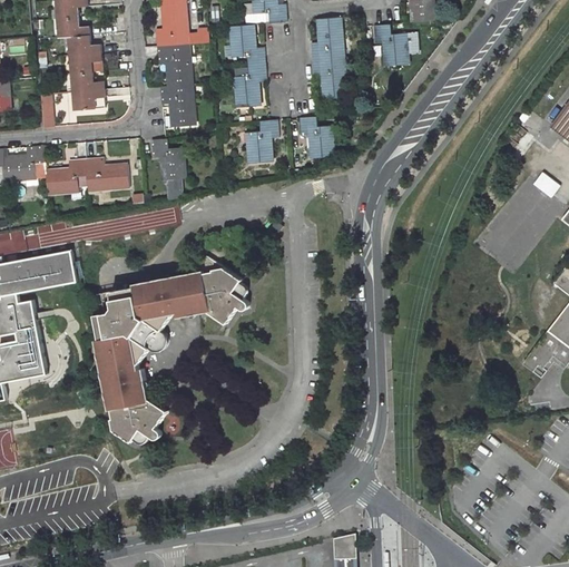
[(57,18),(78,16),(77,5),(87,3),(86,0),(55,0),(57,18)]
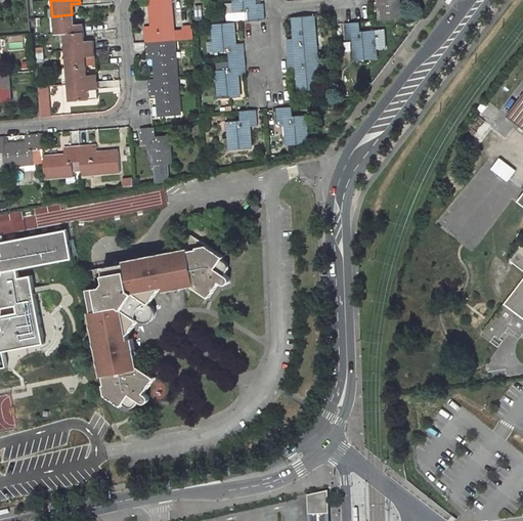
[(254,3),(253,0),(231,0),(232,6),(233,13),(247,11),(248,20),(260,20),(259,2),(254,3)]
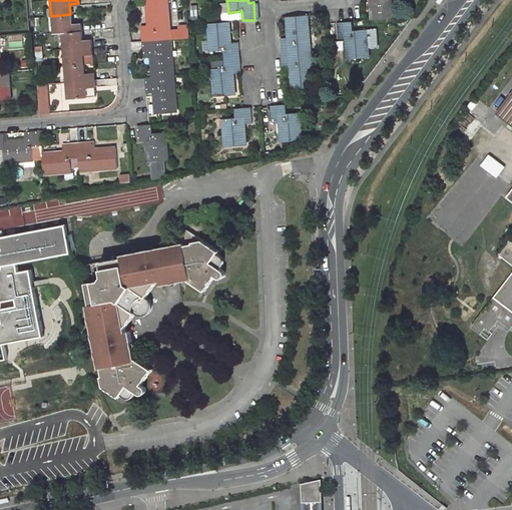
[(391,20),(388,0),(361,0),(361,2),(369,1),(371,22),(391,20)]
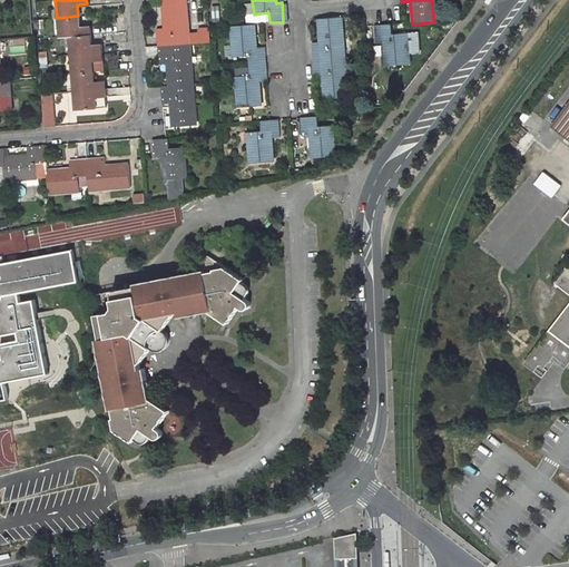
[(187,44),(185,5),(163,6),(164,27),(156,28),(157,46),(173,45),(187,44)]
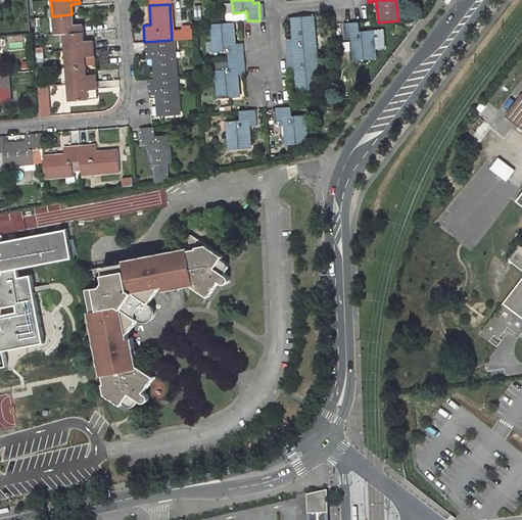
[(232,22),(247,20),(246,11),(233,13),(232,6),(223,7),(225,22),(232,22)]
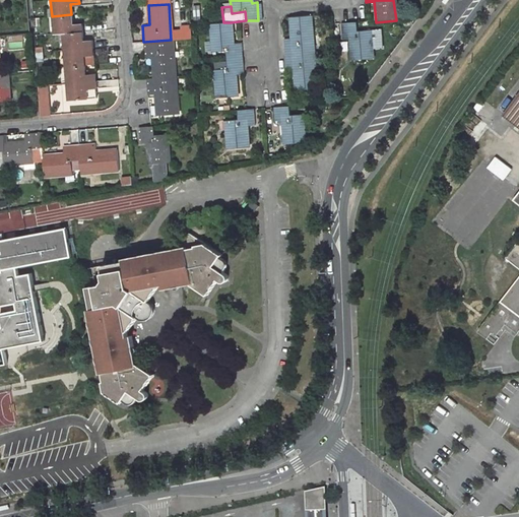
[(60,33),(82,30),(81,22),(72,22),(71,14),(52,16),(53,34),(60,33)]
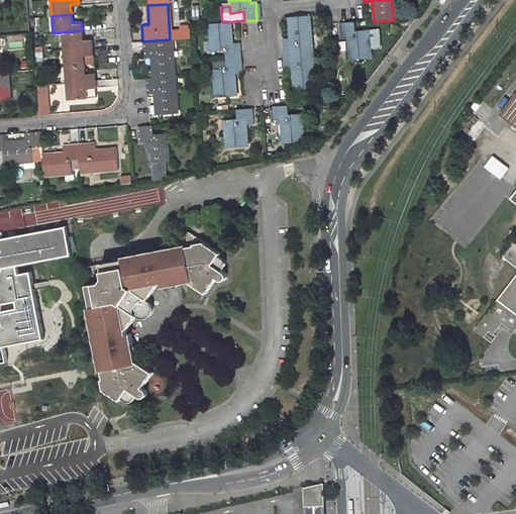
[(311,54),(308,17),(291,17),(286,19),(289,38),(280,39),(281,57),(311,54)]
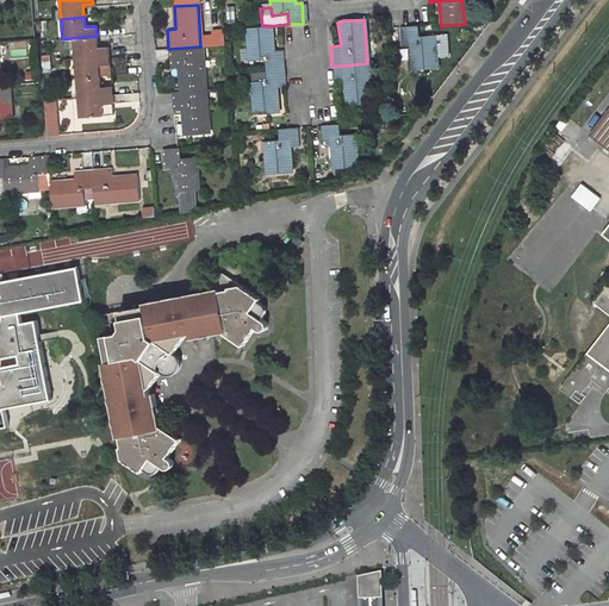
[(281,50),(273,50),(271,26),(262,26),(247,29),(249,61),(266,60),(267,72),(284,70),(281,50)]
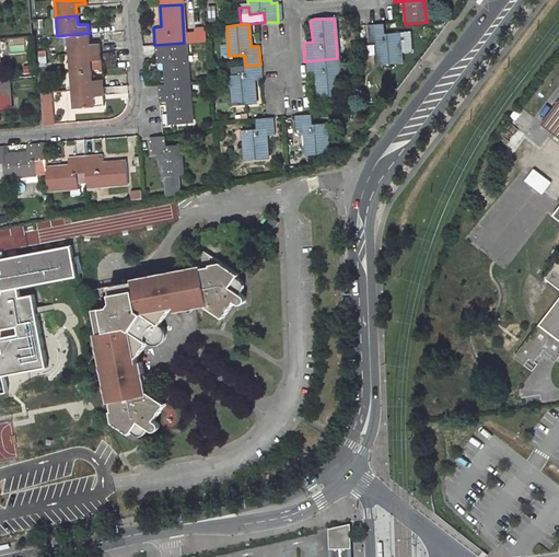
[(376,66),(400,64),(398,33),(382,35),(382,25),(365,27),(368,44),(374,44),(376,66)]
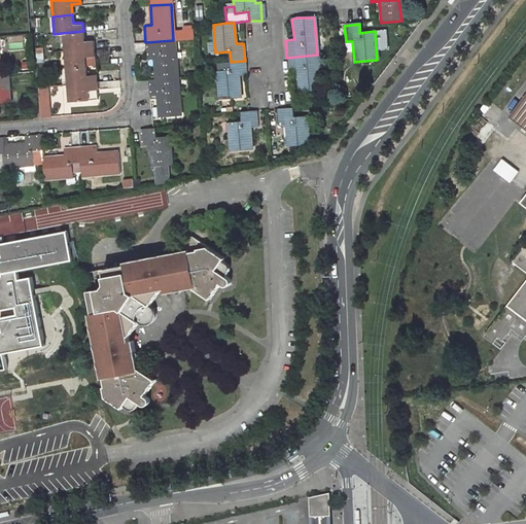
[(83,31),(61,33),(63,49),(88,46),(92,46),(91,40),(83,41),(83,31)]
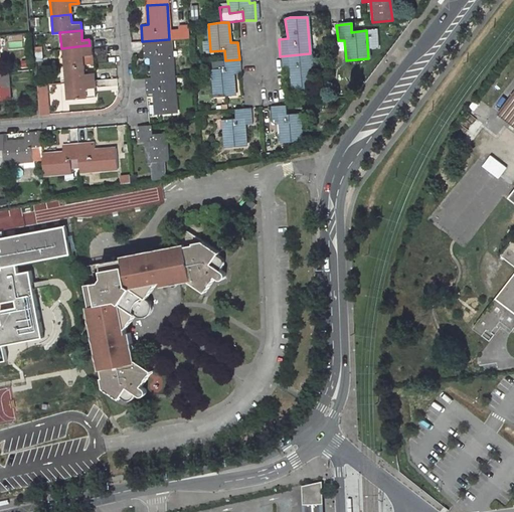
[(158,49),(170,47),(169,39),(156,40),(158,49)]
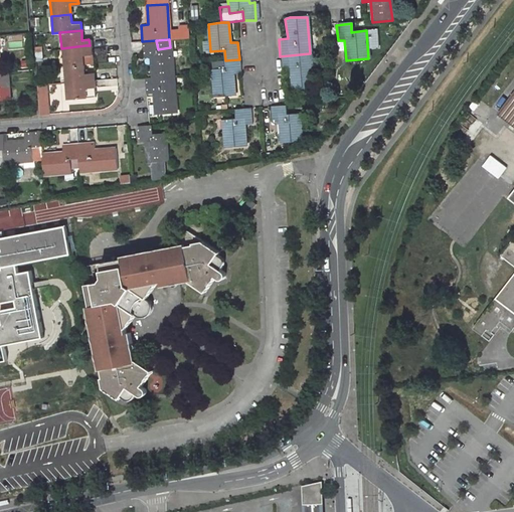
[(173,75),(170,47),(158,49),(156,40),(142,41),(143,57),(151,57),(153,77),(173,75)]
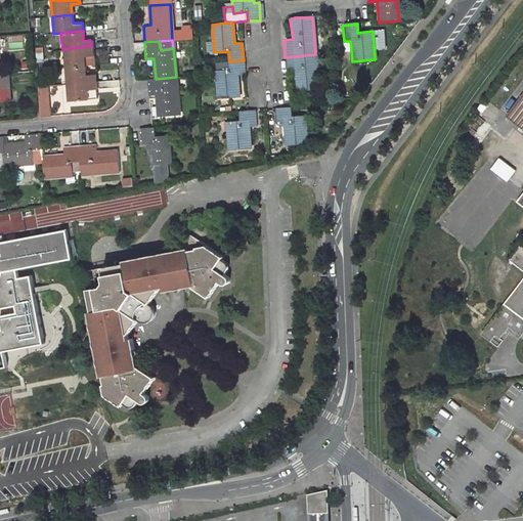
[(63,67),(85,64),(85,54),(91,52),(91,46),(87,46),(62,49),(63,67)]
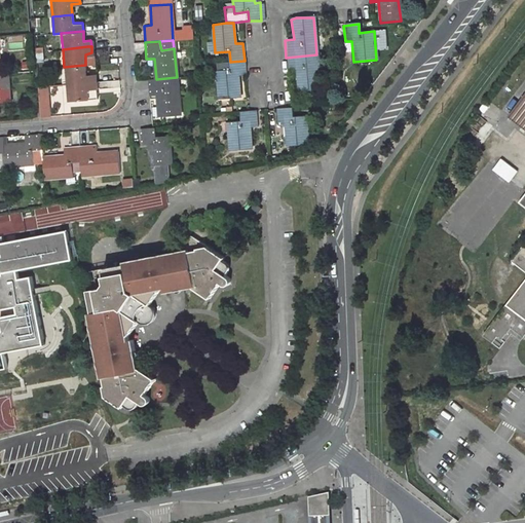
[(298,94),(319,91),(316,54),(286,58),(288,73),(297,72),(298,94)]
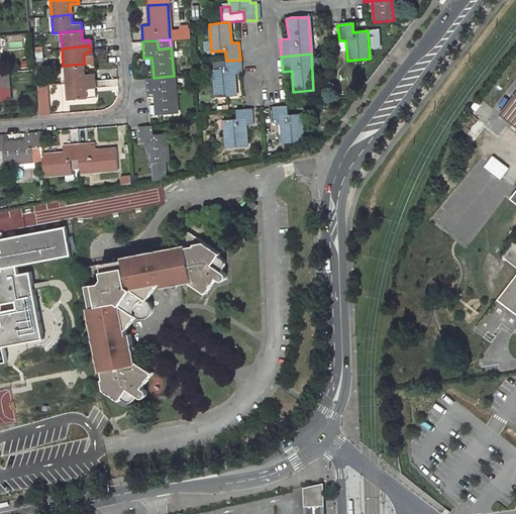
[(216,97),(236,95),(234,74),(241,74),(240,60),(226,61),(226,68),(213,70),(216,97)]
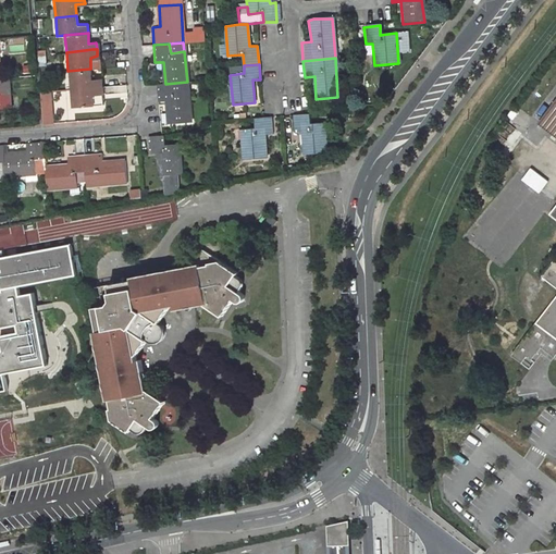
[(69,89),(99,87),(99,78),(91,78),(90,69),(68,71),(69,89)]
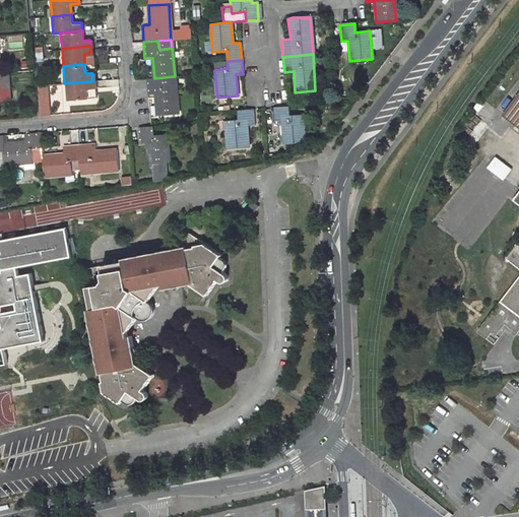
[(7,70),(0,71),(0,100),(9,99),(7,70)]
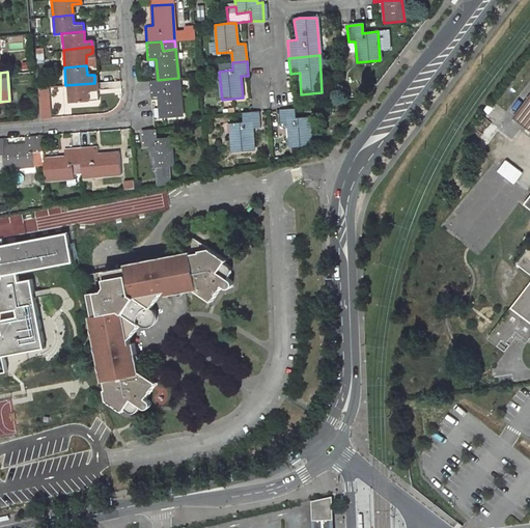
[(161,118),(182,116),(178,78),(158,80),(146,81),(148,96),(159,96),(161,118)]
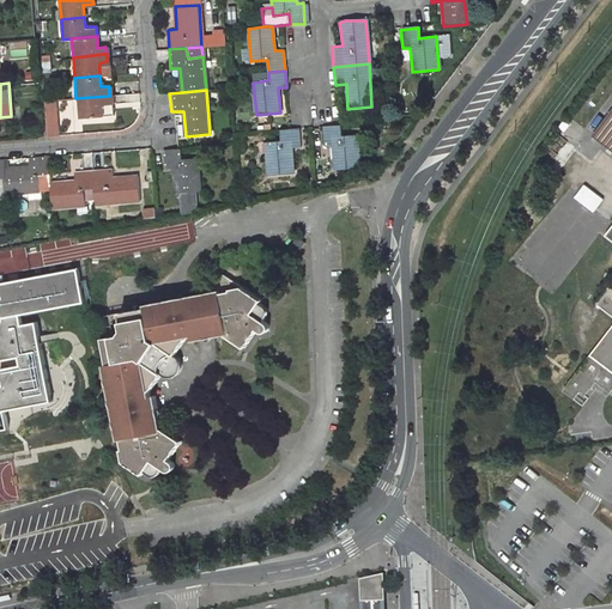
[(109,96),(76,98),(77,117),(103,115),(102,104),(110,103),(109,96)]
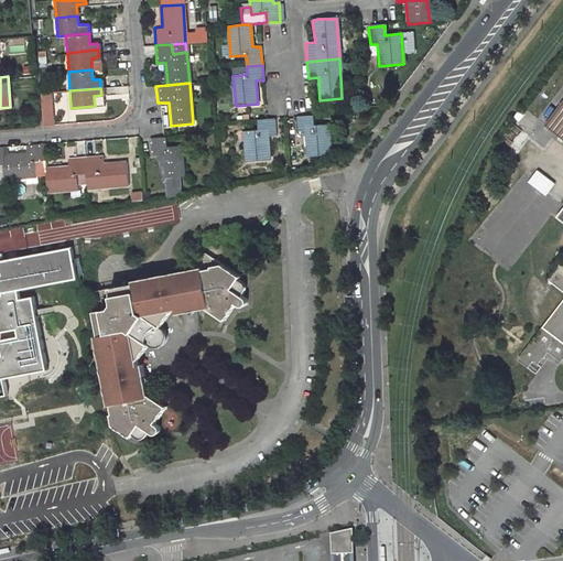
[(50,93),(41,94),(43,125),(52,123),(50,93)]
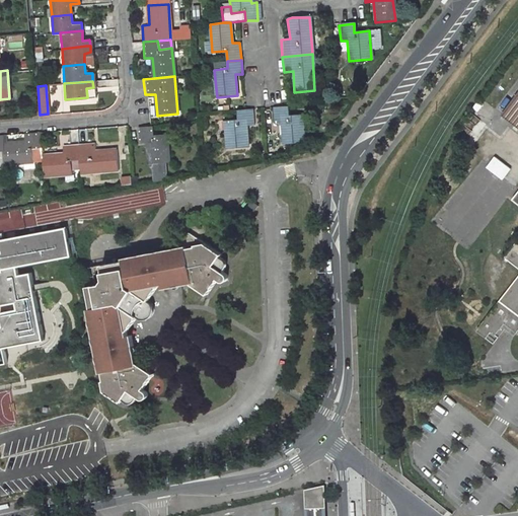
[(517,91),(503,112),(517,123),(515,125),(517,127),(517,190),(513,196),(517,199),(517,240),(507,255),(517,264),(517,275),(477,327),(495,341),(507,325),(516,333),(516,332),(517,329),(517,91)]
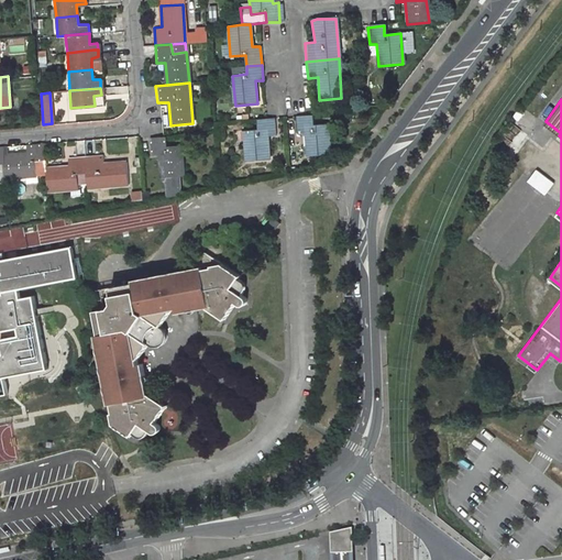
[(306,157),(330,155),(327,124),(312,127),(311,116),(294,118),(296,134),(304,133),(306,157)]
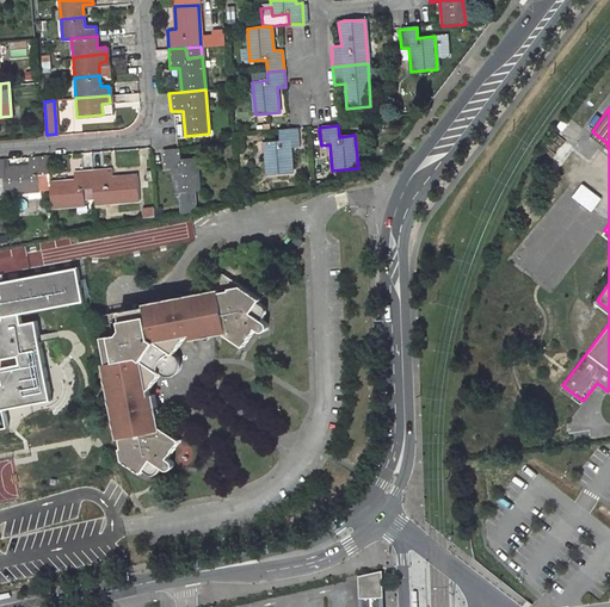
[(265,175),(289,173),(287,148),(296,148),(294,130),(276,131),(277,142),(263,143),(265,175)]
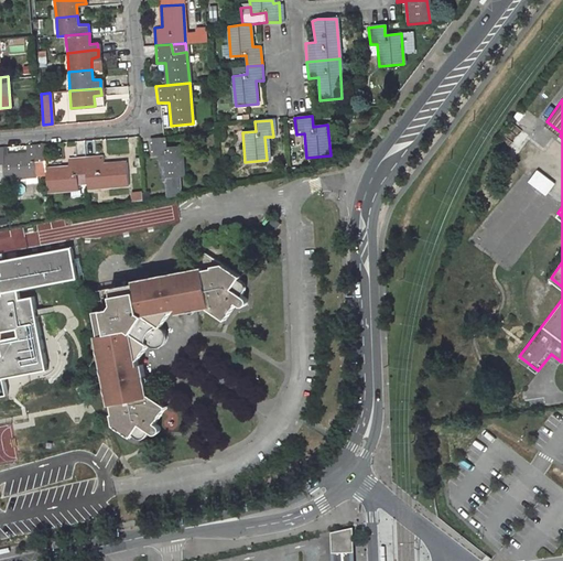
[(180,144),(164,147),(163,139),(148,140),(149,158),(159,155),(161,177),(165,177),(166,191),(180,190),(179,176),(182,176),(180,144)]
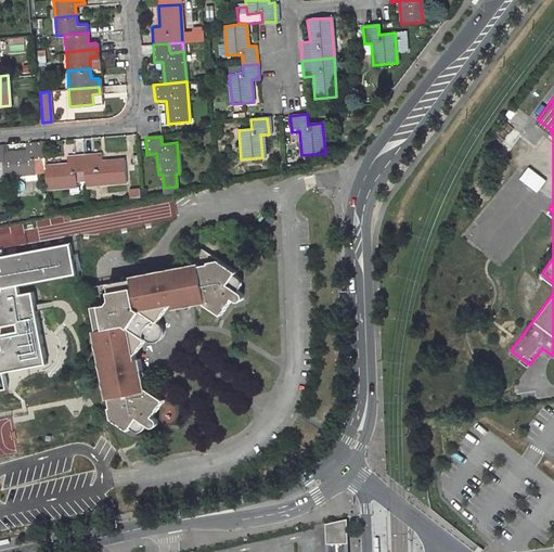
[(3,174),(43,170),(43,167),(41,141),(24,142),(24,149),(1,151),(2,159),(3,174)]
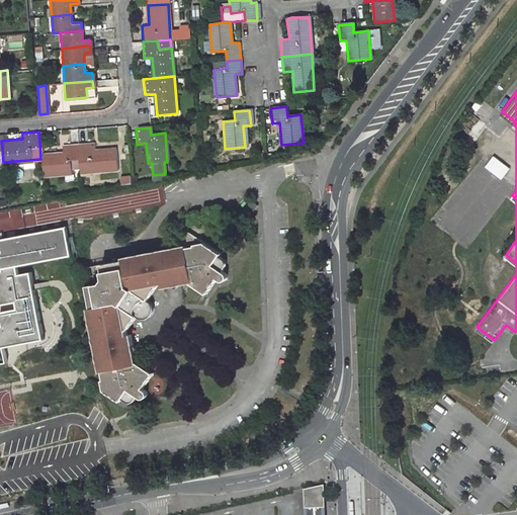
[(79,173),(114,170),(113,150),(92,152),(92,144),(76,145),(78,161),(79,173)]
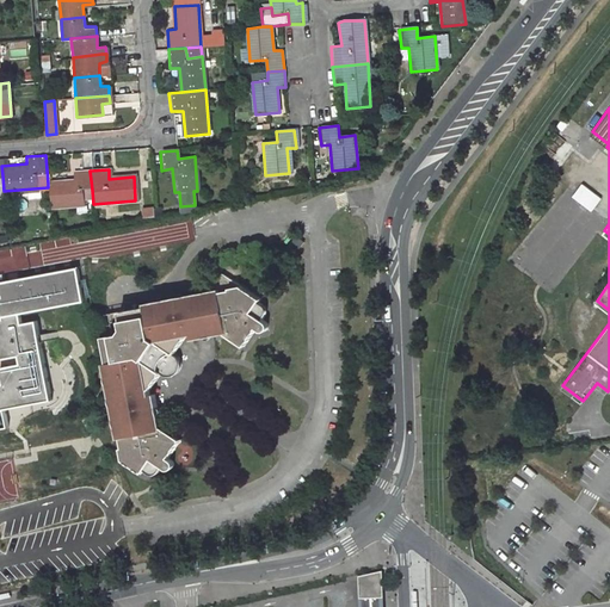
[(82,205),(80,190),(92,190),(90,171),(69,172),(69,181),(48,184),(48,187),(49,209),(82,205)]
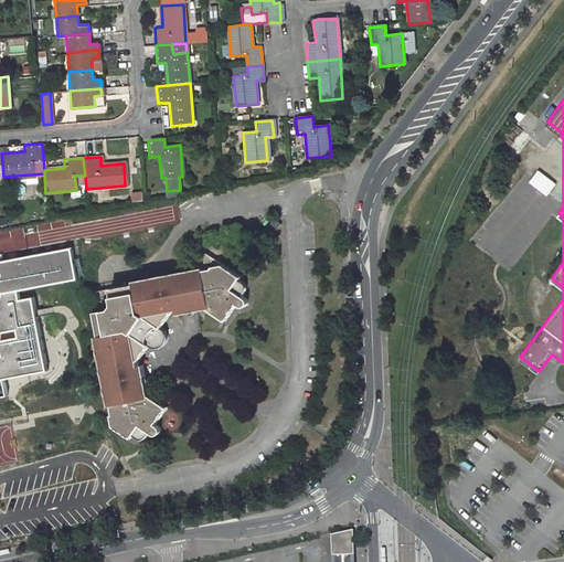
[(560,180),(542,167),(533,179),(550,192),(560,180)]
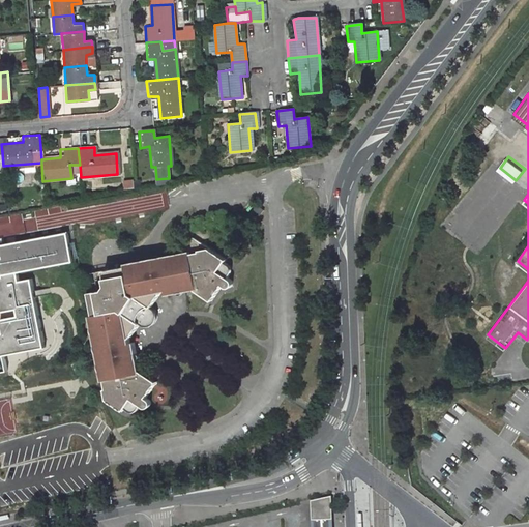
[(253,221),(261,210),(254,205),(245,215),(253,221)]
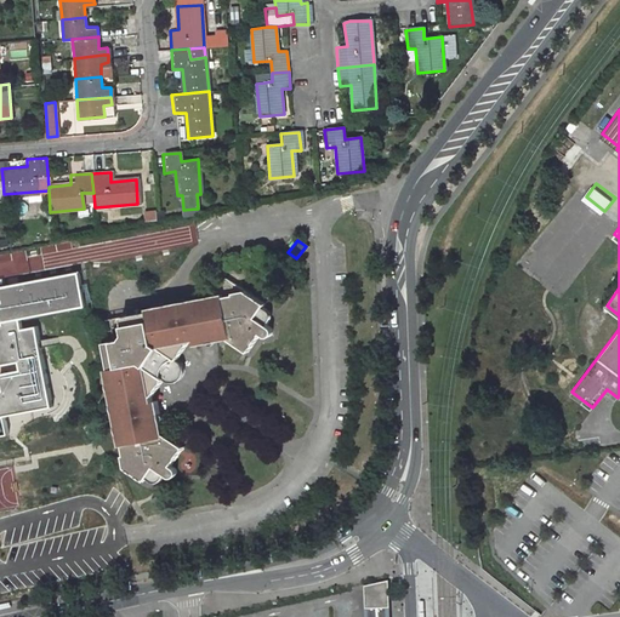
[(96,319),(107,367),(103,369),(119,444),(124,444),(125,455),(124,456),(125,467),(146,483),(149,478),(154,481),(163,479),(166,474),(169,476),(171,478),(172,476),(175,476),(177,473),(177,470),(176,468),(172,466),(186,447),(164,432),(158,400),(154,401),(154,396),(165,378),(170,381),(177,380),(183,370),(181,364),(177,361),(189,342),(194,341),(194,344),(228,337),(248,352),(261,332),(263,333),(266,335),(269,333),(271,331),(271,329),(271,326),(269,325),(267,324),(271,318),(269,309),(265,306),(267,302),(227,274),(212,293),(144,307),(144,310),(96,319)]
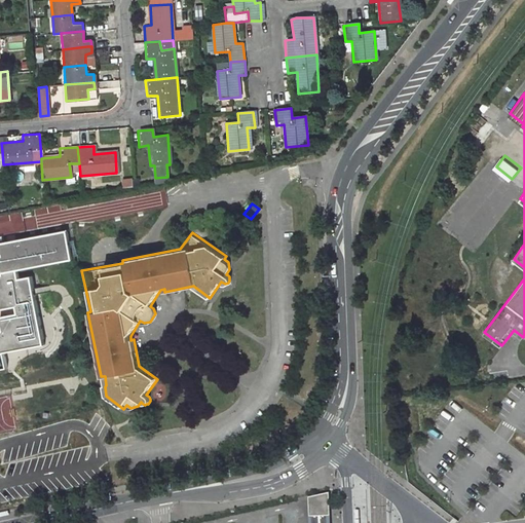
[(0,371),(1,372),(0,364),(0,357),(14,353),(21,359),(23,351),(37,348),(42,341),(34,300),(49,297),(48,290),(33,293),(30,281),(19,283),(16,272),(71,261),(67,234),(0,246),(0,258),(3,275),(0,275),(0,371)]
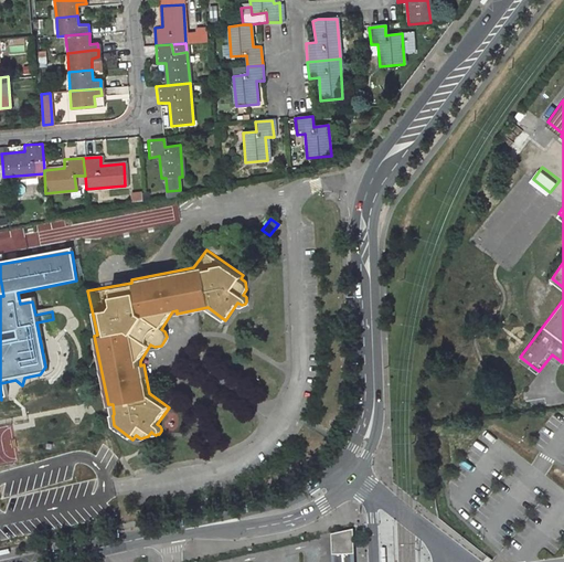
[(359,561),(359,528),(336,531),(337,561),(359,561)]
